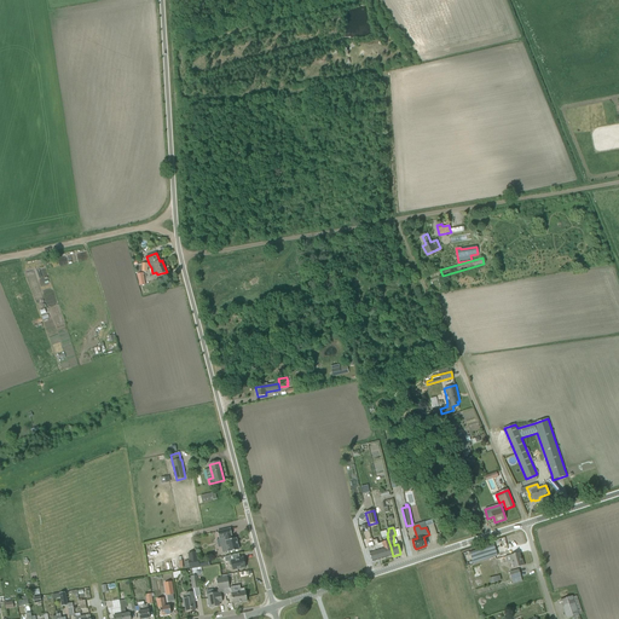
[(230,528),(218,532),(219,538),(225,537),(227,545),(221,547),(223,553),(229,551),(229,553),(239,550),(236,538),(232,539),(231,536),(232,536),(230,528)]
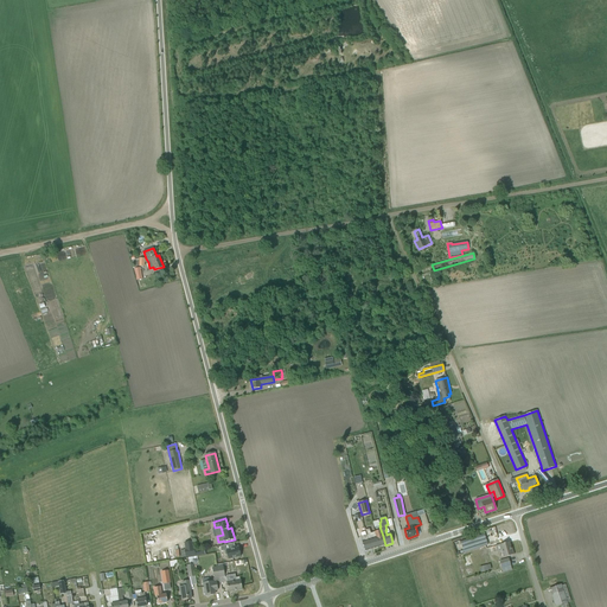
[(376,537),(378,547),(385,545),(383,536),(379,526),(376,528),(377,531),(375,532),(376,537)]
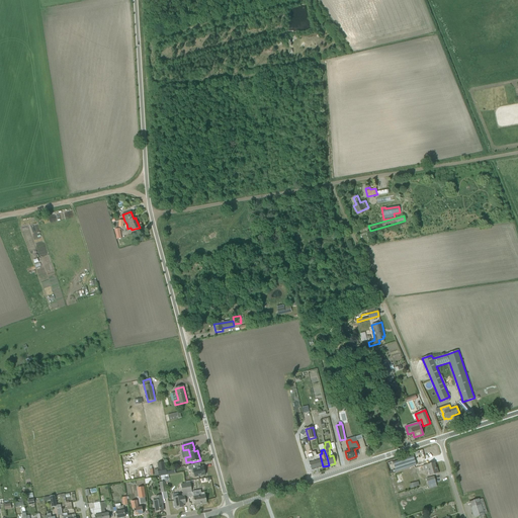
[(315,460),(318,468),(323,466),(321,458),(320,454),(317,455),(316,451),(313,452),(314,456),(315,460)]
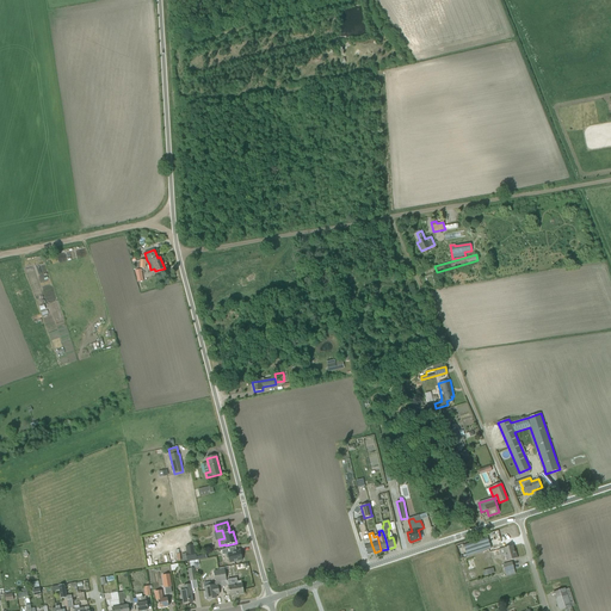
[(364,545),(368,555),(375,553),(371,543),(370,538),(369,539),(368,536),(363,537),(364,541),(363,541),(364,545)]
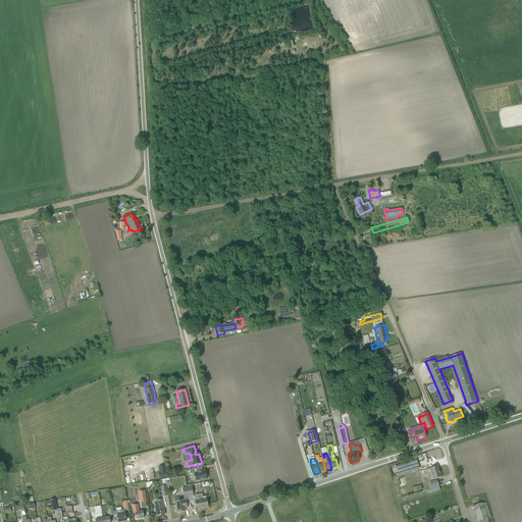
[(396,466),(399,475),(420,469),(416,459),(396,466)]
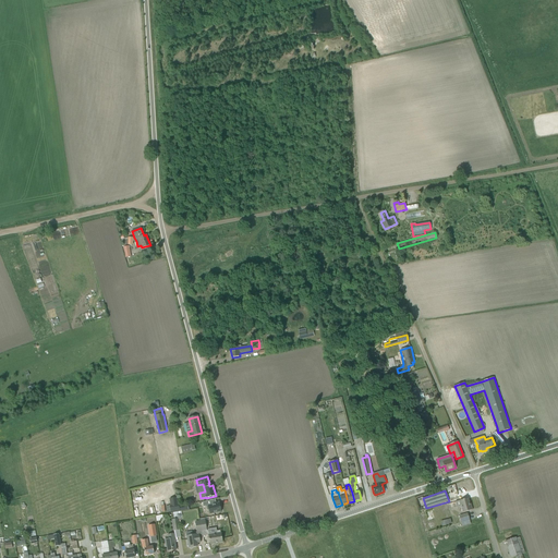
[(170,506),(171,512),(189,509),(187,505),(180,507),(179,504),(178,504),(177,498),(170,499),(171,505),(170,506)]
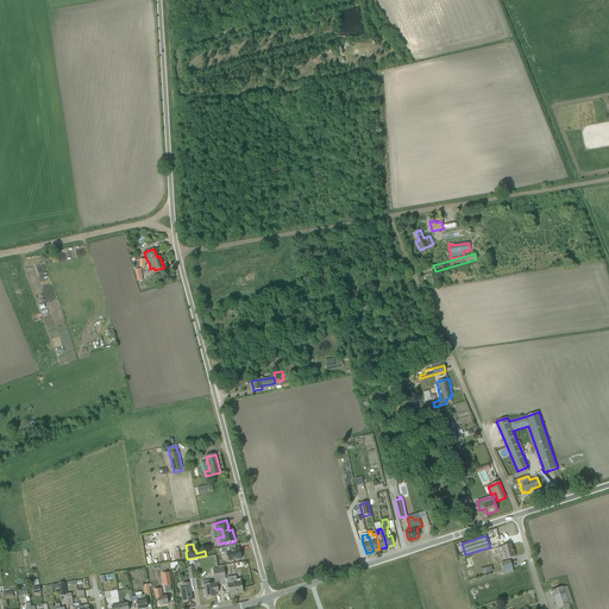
[(510,544),(497,548),(498,552),(501,554),(503,553),(506,559),(509,558),(515,557),(514,552),(513,552),(512,548),(510,544)]
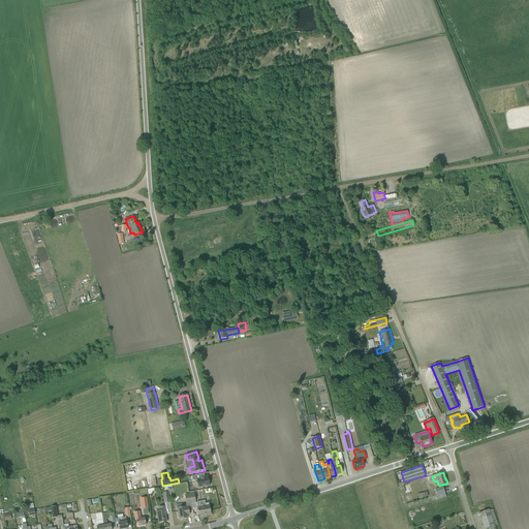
[(198,484),(199,488),(210,485),(208,476),(205,477),(204,473),(192,476),(193,480),(195,479),(196,484),(198,484)]
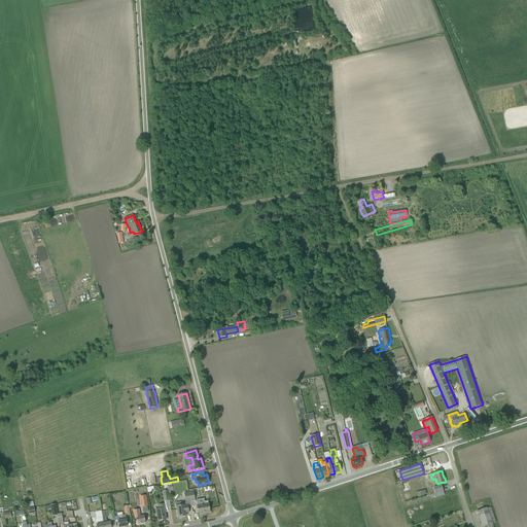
[(435,494),(436,497),(445,495),(442,485),(433,487),(435,494)]
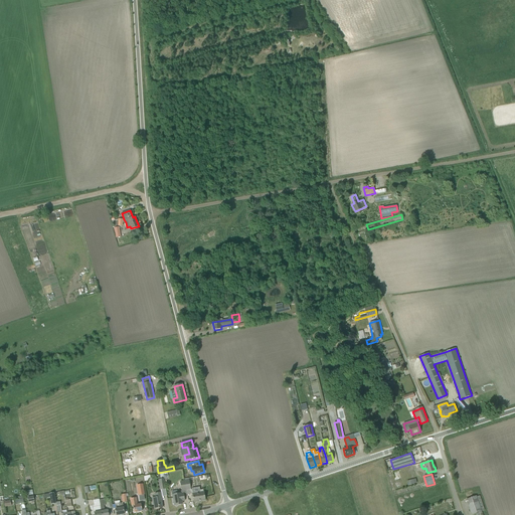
[(193,494),(192,494),(194,502),(205,500),(204,492),(203,489),(200,490),(200,492),(193,494)]
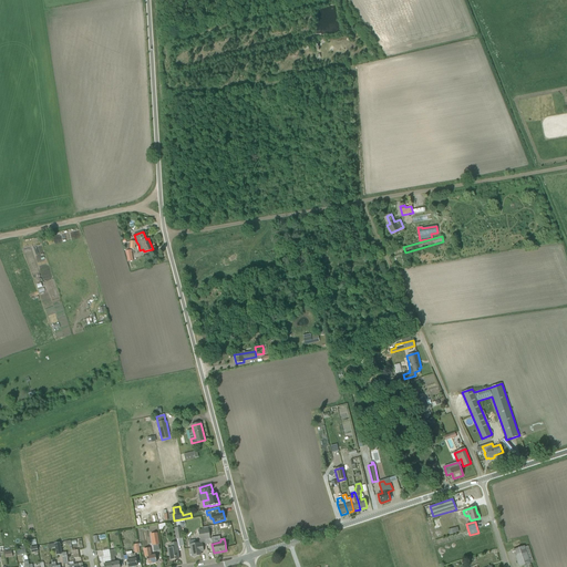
[(54,544),(49,545),(49,548),(55,547),(57,555),(62,555),(61,553),(60,543),(54,544)]
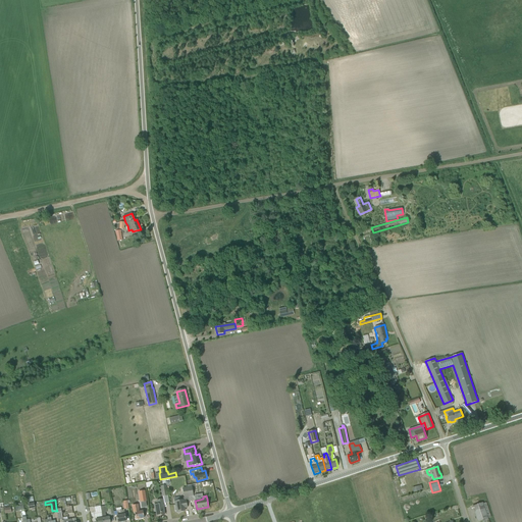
[(157,505),(154,505),(155,509),(156,509),(157,516),(163,515),(165,513),(164,508),(165,507),(163,500),(156,501),(157,505)]
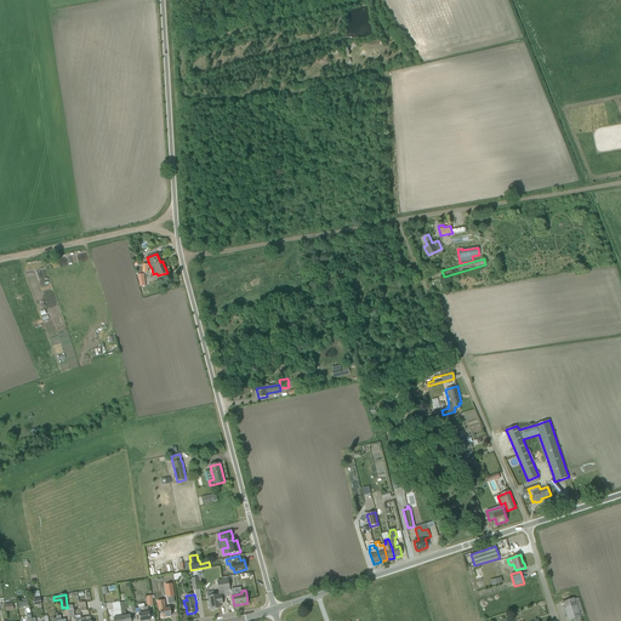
[(218,594),(209,597),(210,604),(209,607),(210,608),(211,609),(218,608),(220,607),(220,604),(223,604),(221,594),(218,596),(218,594)]
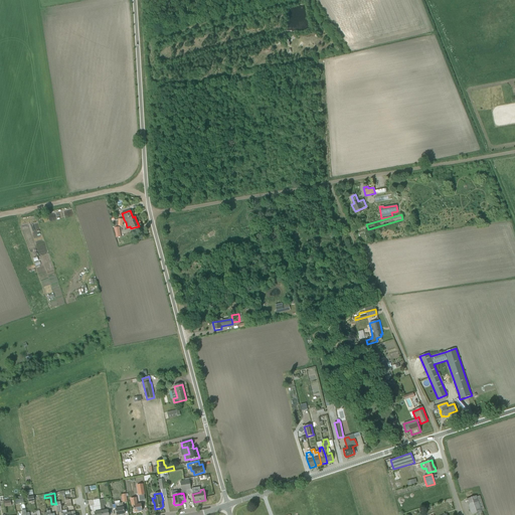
[(476,496),(467,500),(472,514),(481,511),(476,496)]
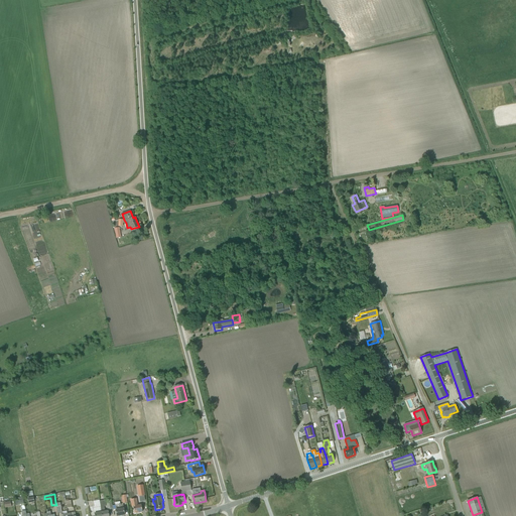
[(133,506),(134,513),(142,512),(141,505),(137,505),(136,499),(131,500),(132,507),(133,506)]
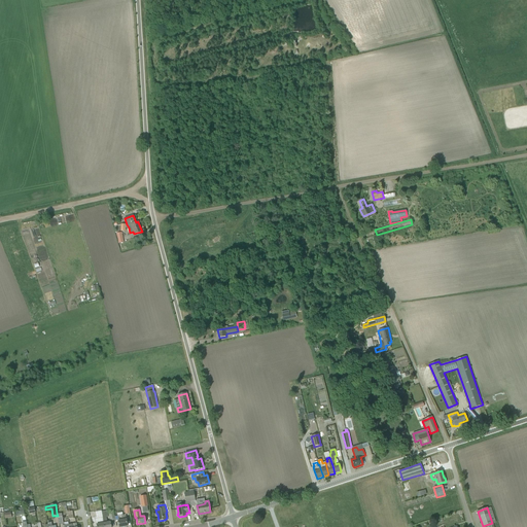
[(96,517),(97,526),(104,526),(103,522),(103,518),(102,513),(102,512),(101,511),(96,513),(97,517),(96,517)]
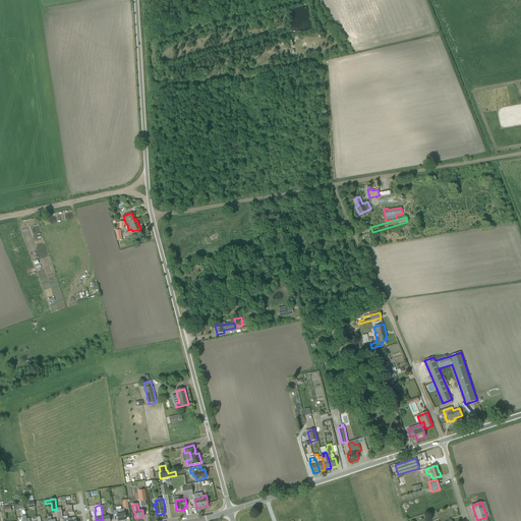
[(102,516),(103,520),(110,520),(109,516),(106,517),(105,511),(107,511),(106,505),(101,506),(101,507),(102,512),(102,516)]
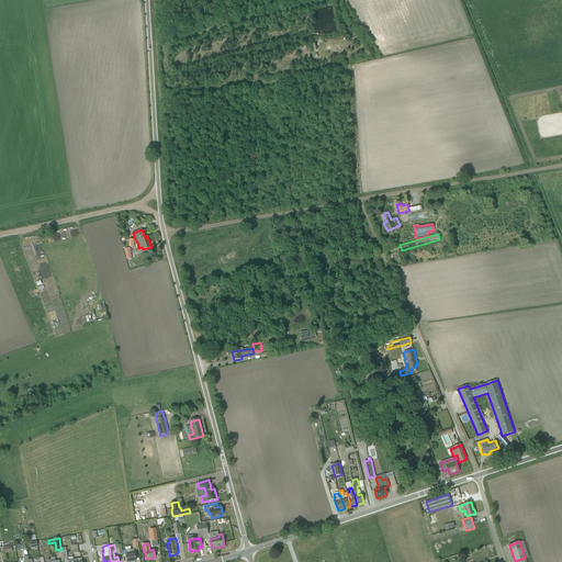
[(126,555),(127,561),(136,561),(135,553),(134,549),(125,550),(126,555)]
